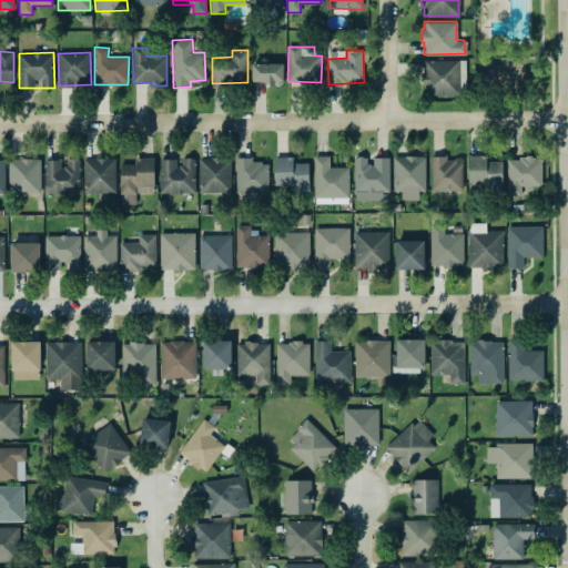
[(424,95),(424,87),(422,87),(422,72),(423,72),(423,60),(465,60),(465,89),(458,88),(458,94),(424,95)]
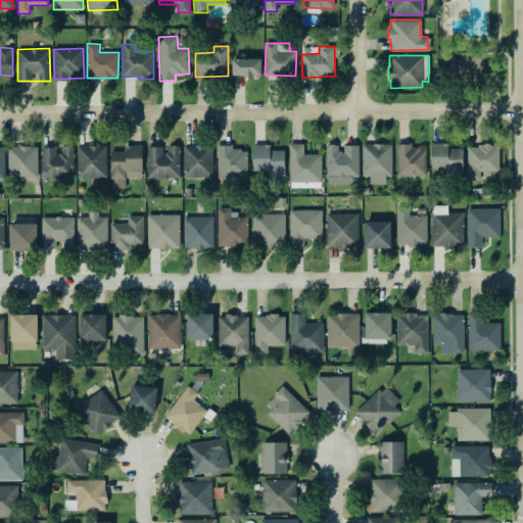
[(260,58),(232,58),(232,76),(260,76),(260,58)]
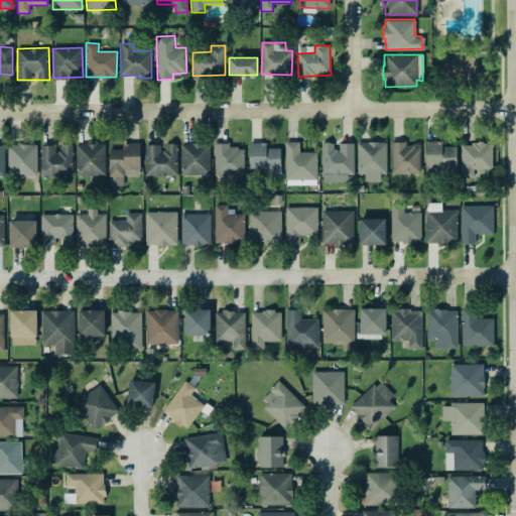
[(316,152),(300,152),(299,141),(285,142),(285,181),(317,180),(316,152)]
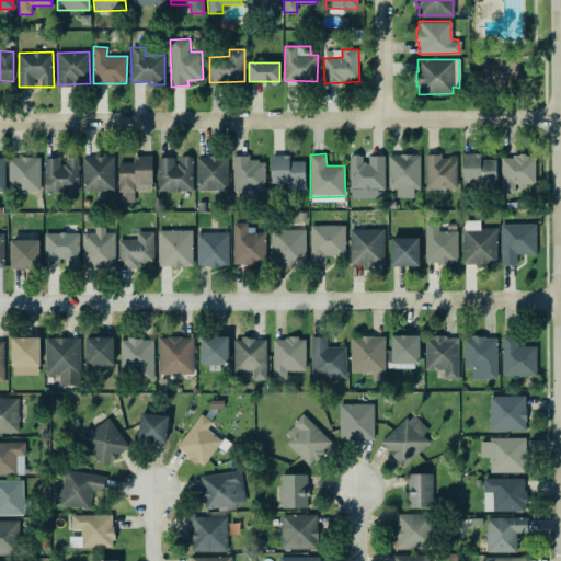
[(462,181),(470,181),(470,189),(496,190),(496,159),(481,159),(481,153),(464,153),(462,181)]
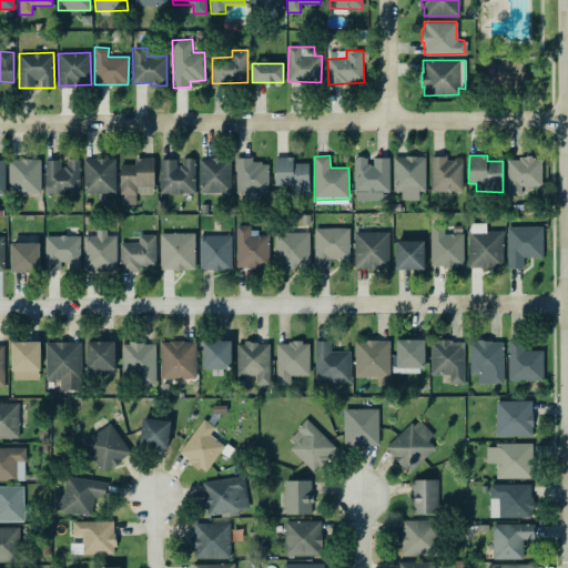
[(293,158),(275,156),(274,185),(293,186),(293,193),(308,193),(310,163),(293,162),(293,158)]
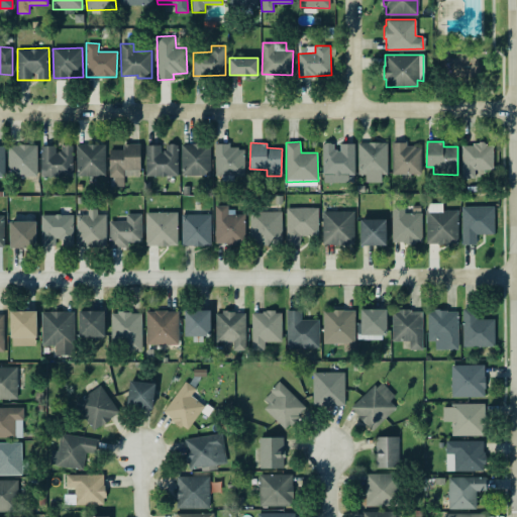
[(354,175),(354,143),(337,143),(322,142),(321,174),(354,175)]
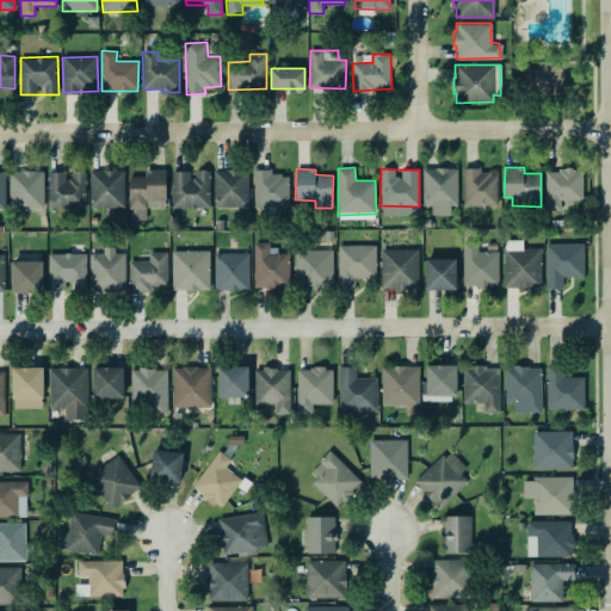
[(423,205),(432,205),(432,215),(450,215),(450,205),(457,205),(457,168),(423,168),(423,205)]
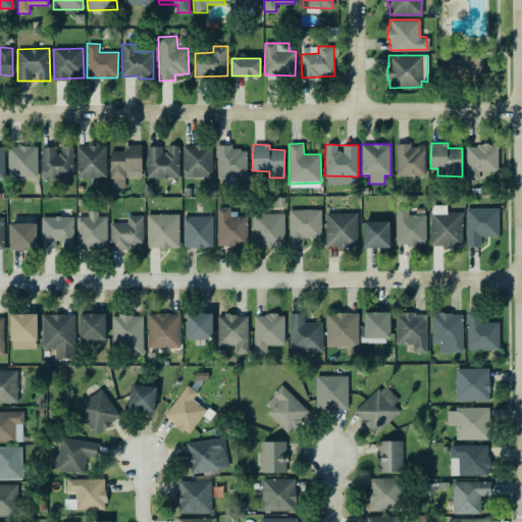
[(110,151),(110,180),(112,180),(112,188),(125,188),(125,178),(142,178),(141,145),(124,145),(124,151),(110,151)]
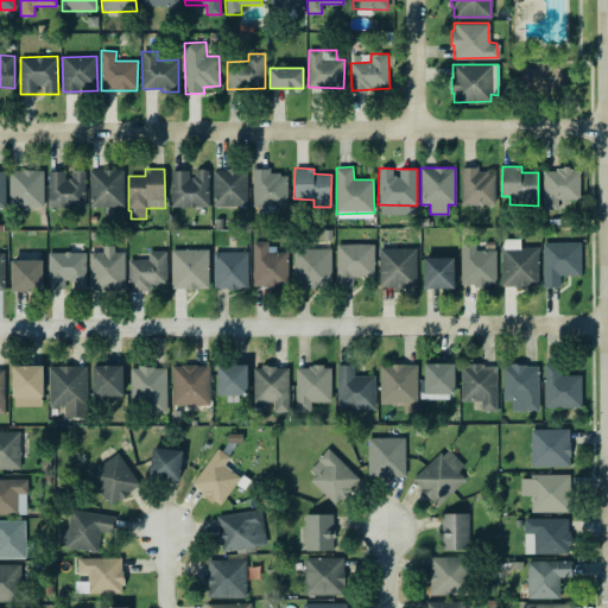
[(248,207),(247,169),(213,170),(214,207),(248,207)]
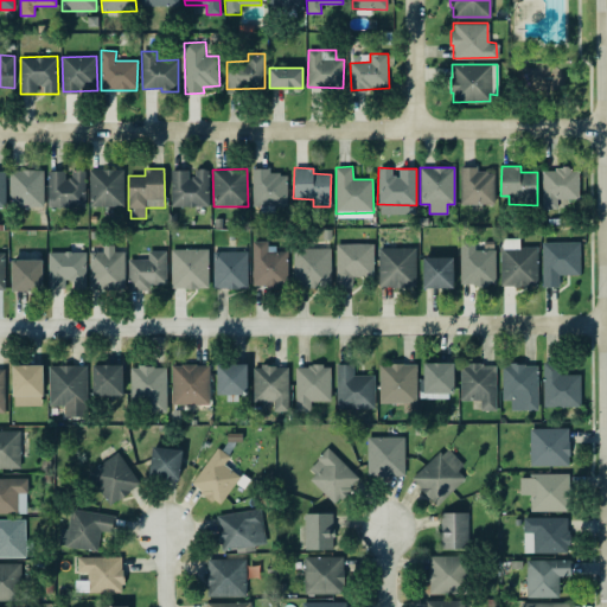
[(287,173),(270,173),(270,168),(251,168),(253,210),(274,210),(274,206),(287,206),(287,173)]
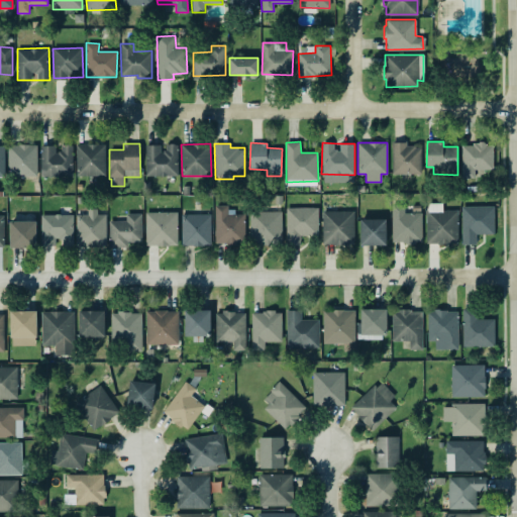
[(421,143),(392,143),(392,174),(421,174),(421,143)]
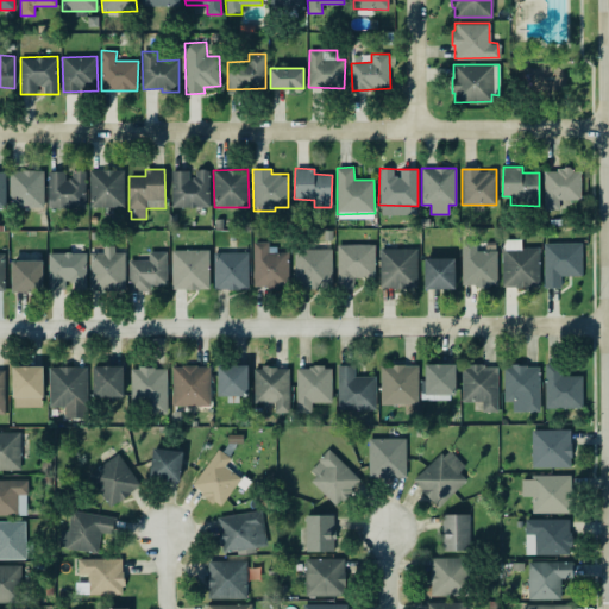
[(544,170),(545,208),(569,208),(569,200),(581,200),(581,169),(544,170)]
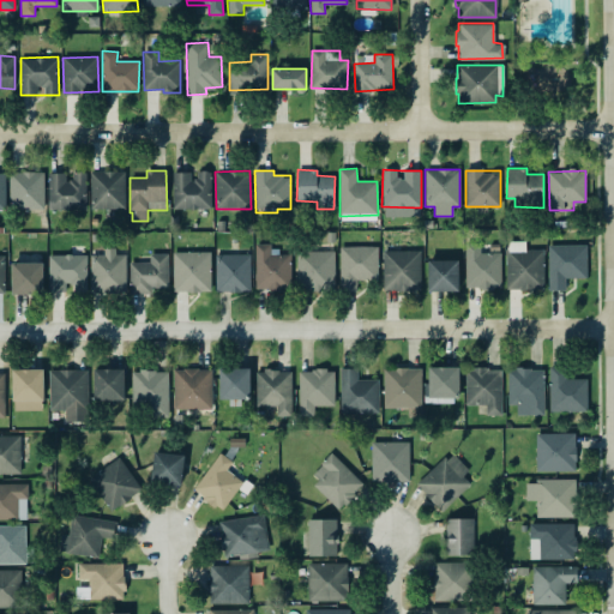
[(44,172),(10,172),(10,209),(43,209),(44,172)]
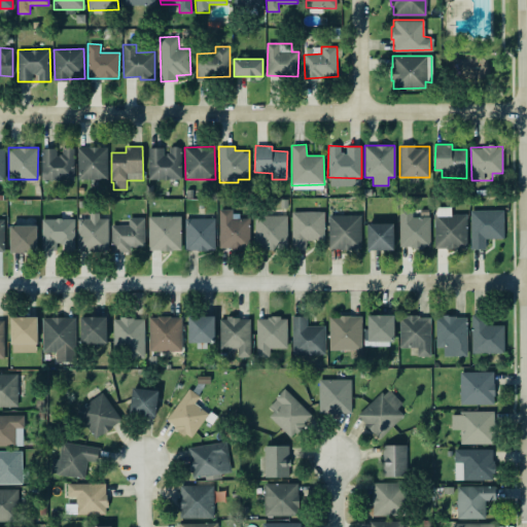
[(74,147),(59,148),(41,148),(42,180),(74,179),(74,147)]
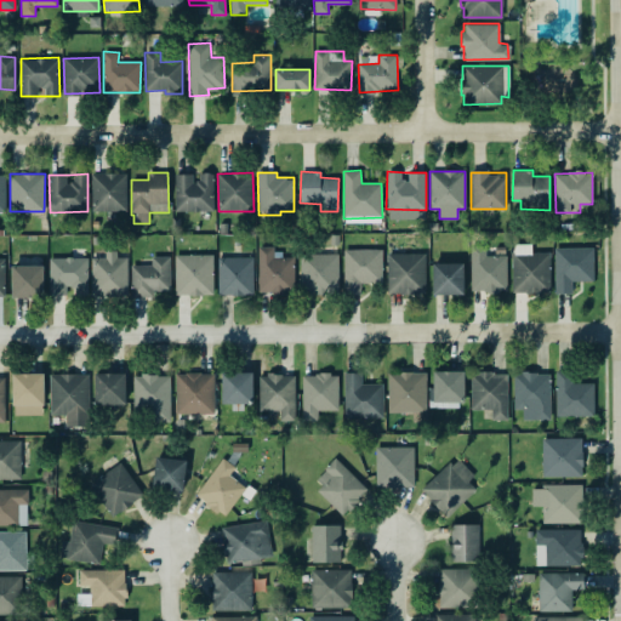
[(126,174),(91,174),(92,211),(126,211),(126,174)]
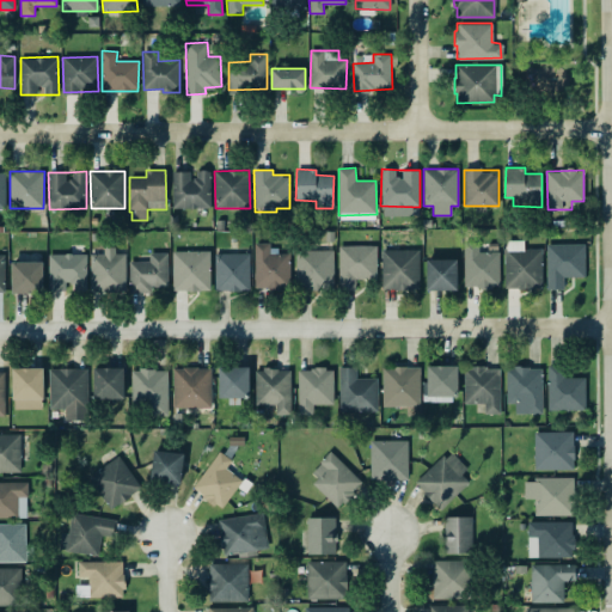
[(172,171),(173,208),(210,208),(210,171),(193,171),(172,171)]
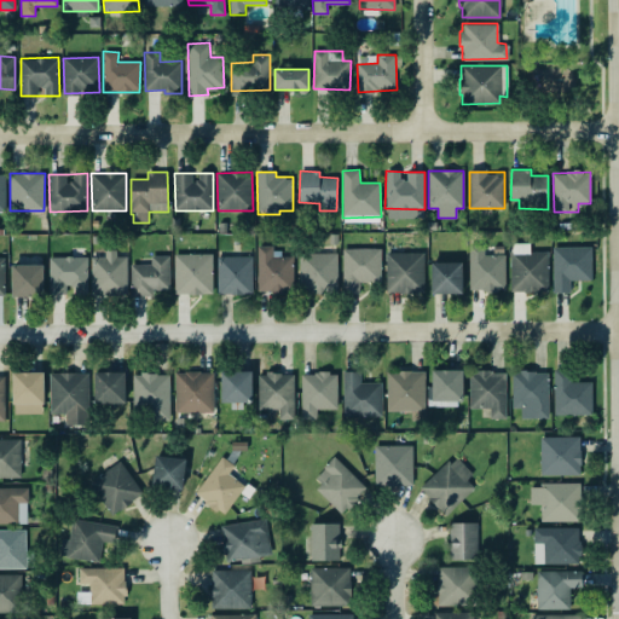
[(548,252),(531,252),(531,243),(510,243),(512,291),(549,291),(548,252)]
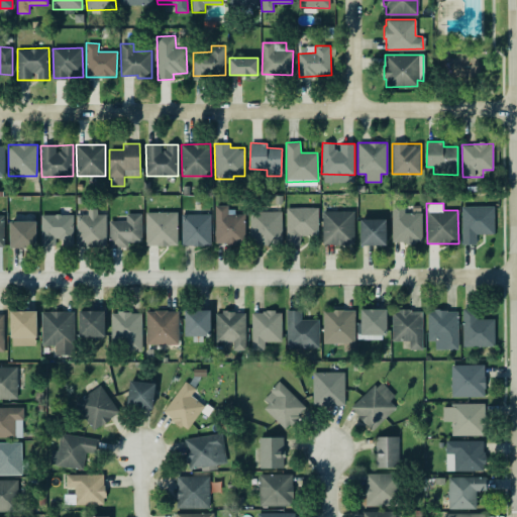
[(393,243),(422,242),(421,212),(405,212),(405,204),(392,205),(393,243)]
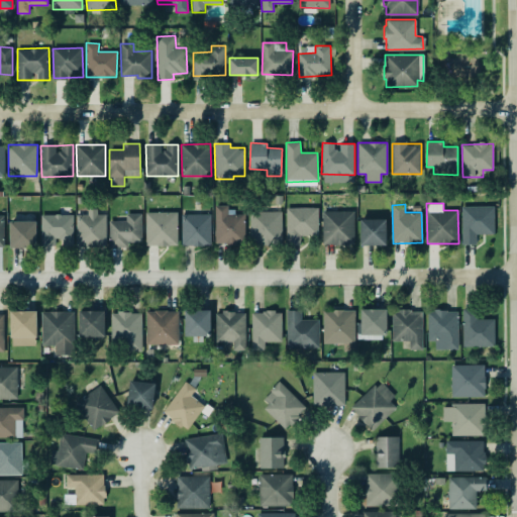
[(244,213),(228,214),(228,205),(214,205),(215,244),(245,243),(244,213)]
